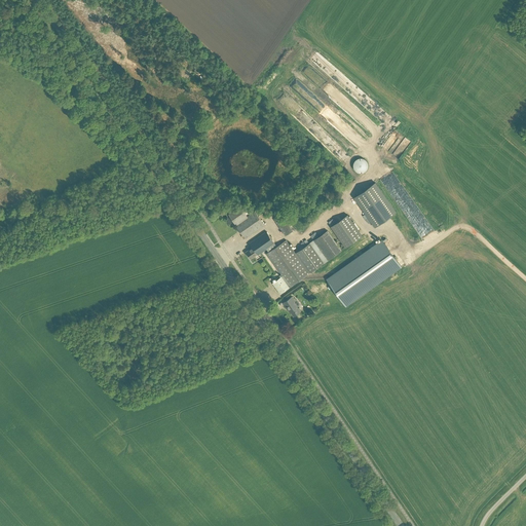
[(353,163),(353,165),(353,166),(353,167),(354,168),(355,171),(357,172),(358,172),(360,173),(361,173),(362,173),(363,172),(365,172),(366,171),(367,170),(368,167),(368,166),(368,165),(368,163),(368,162),(367,161),(366,160),(365,159),(364,158),(363,158),(361,158),(359,158),(358,158),(357,159),(355,160),(354,161),(353,162),(353,163)]
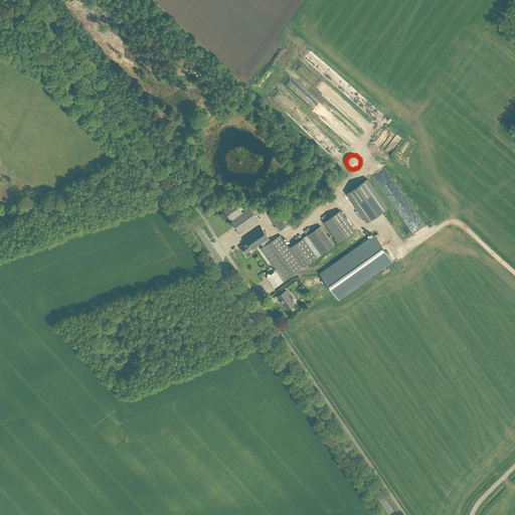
[(346,193),(367,222),(388,207),(367,178),(346,193)]
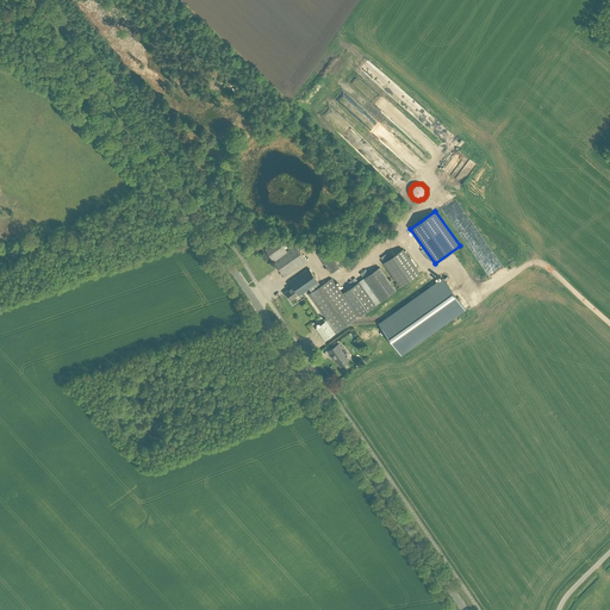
[(285,275),(306,259),(294,244),(286,250),(278,240),(265,249),(285,275)]
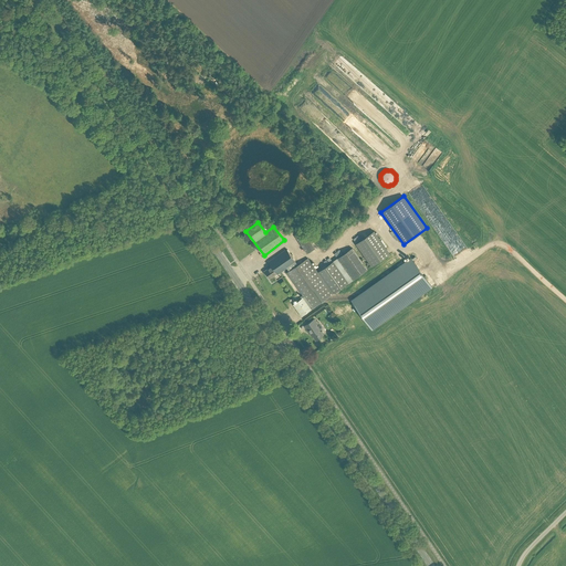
[(295,237),(306,253),(315,248),(307,237),(306,237),(303,232),(295,237)]
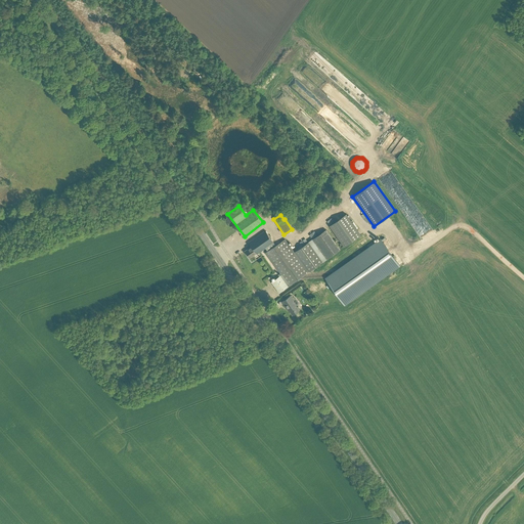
[(331,226),(345,246),(359,234),(346,216),(331,226)]
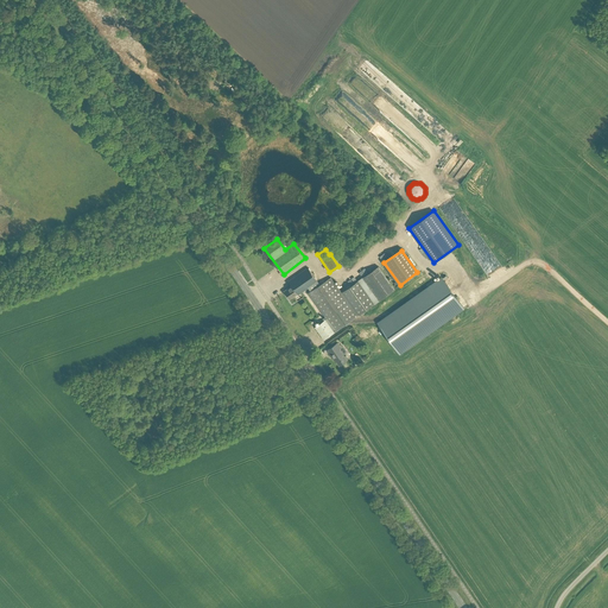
[(303,292),(309,287),(318,280),(308,266),(289,279),(291,284),(284,290),(290,298),(298,292),(298,293),(302,291),(303,292)]
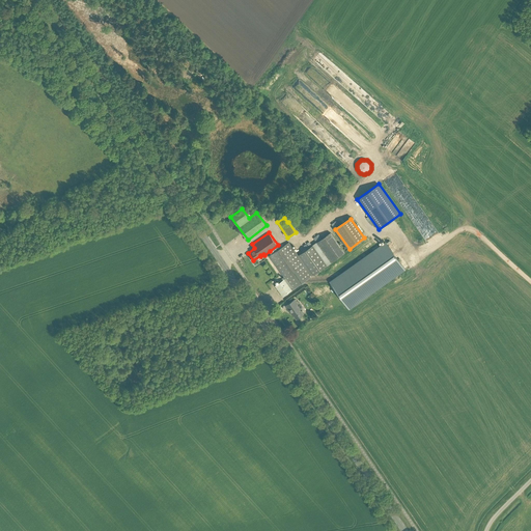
[(331,232),(316,243),(331,262),(344,252),(331,232)]
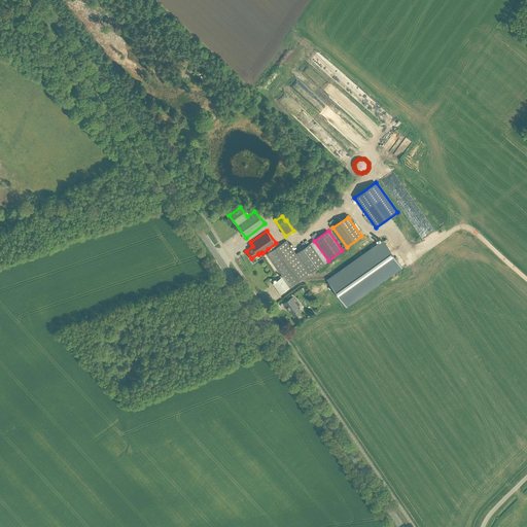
[(268,253),(283,276),(273,283),(280,293),(310,273),(324,262),(311,243),(295,253),(286,240),(268,253)]
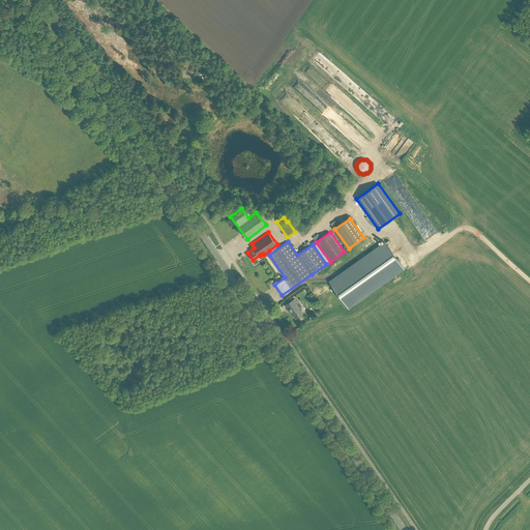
[(330,282),(348,307),(403,268),(385,242),(330,282)]
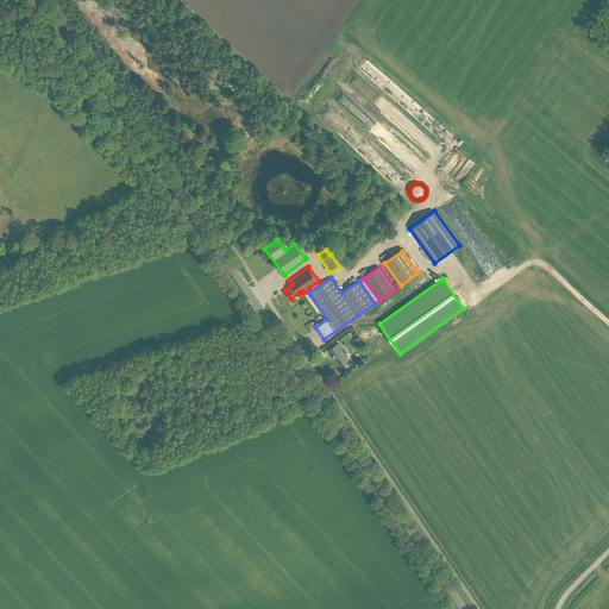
[(332,346),(327,350),(331,355),(331,353),(333,357),(334,357),(340,364),(347,359),(350,357),(347,353),(345,355),(340,347),(341,347),(338,341),(332,346)]
